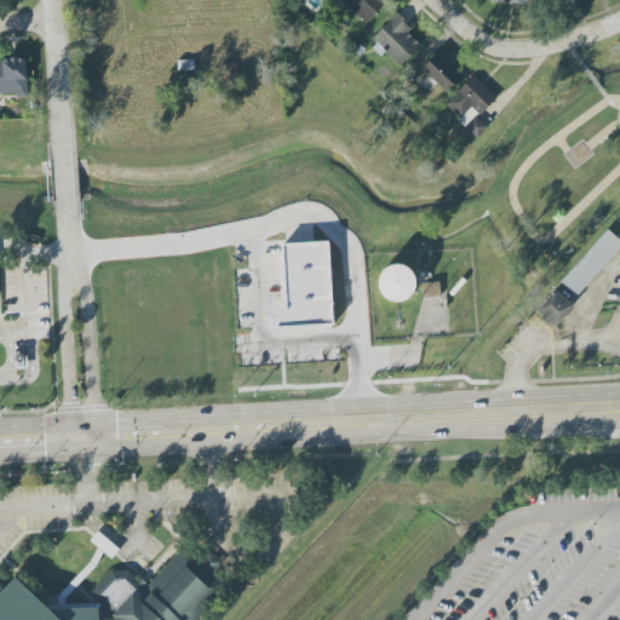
[(339,0),(385,0),(388,1),(366,24),(339,0)]
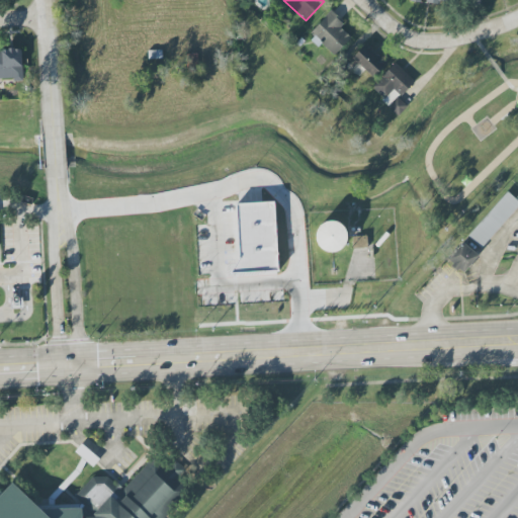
[(333,57),(351,38),(340,26),(343,22),(331,11),(309,33),(333,57)]
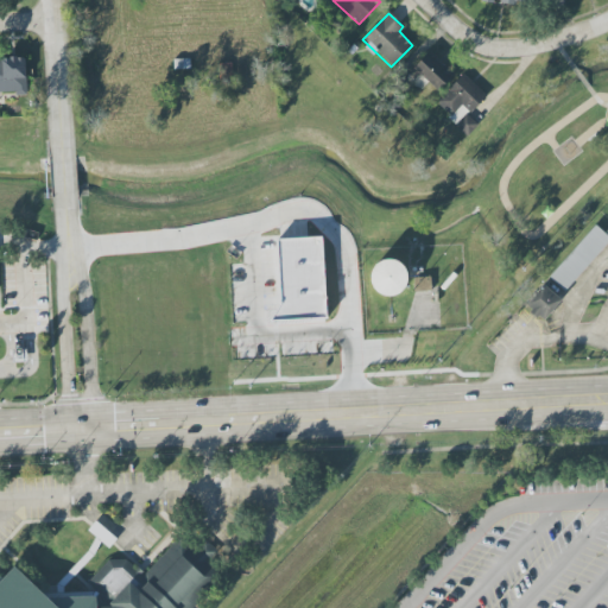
[(428,82),(438,92),(453,76),(429,52),(406,75),(420,89),(428,82)]
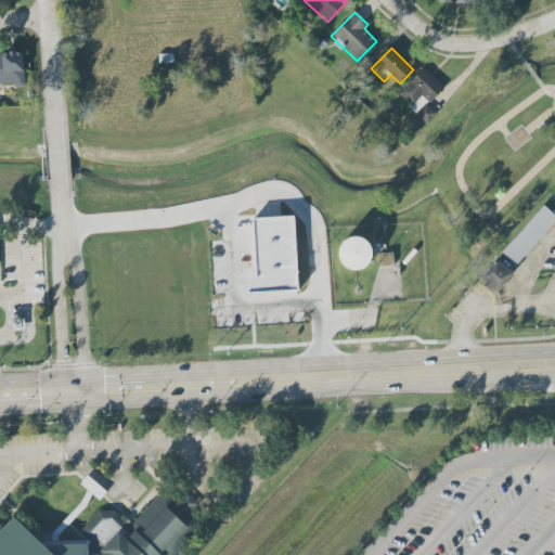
[(23,52),(0,52),(0,84),(14,84),(15,88),(24,87),(23,52)]
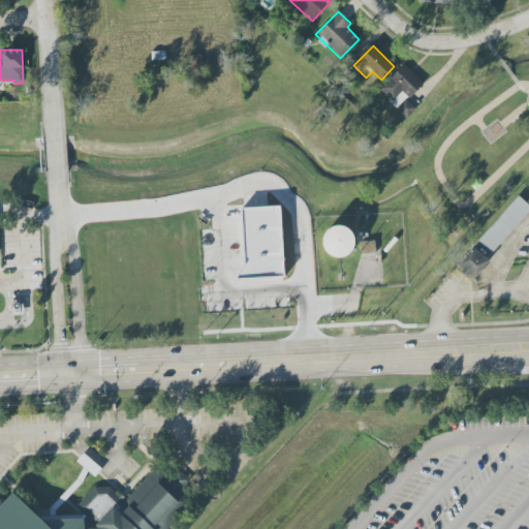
[(378,89),(407,118),(415,109),(407,100),(424,85),(404,64),(378,89)]
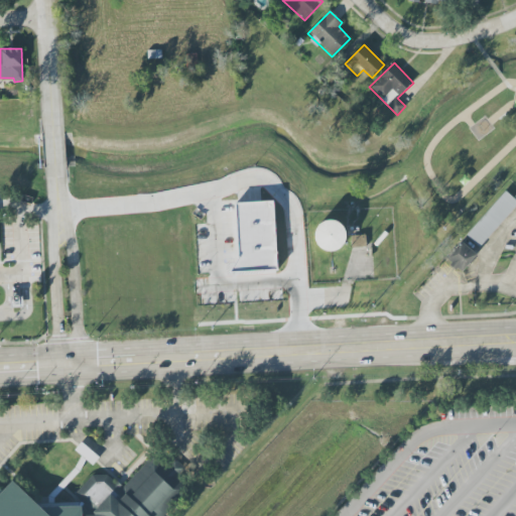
[(515,203),(505,191),(465,236),(479,248),(515,207),(515,203)]
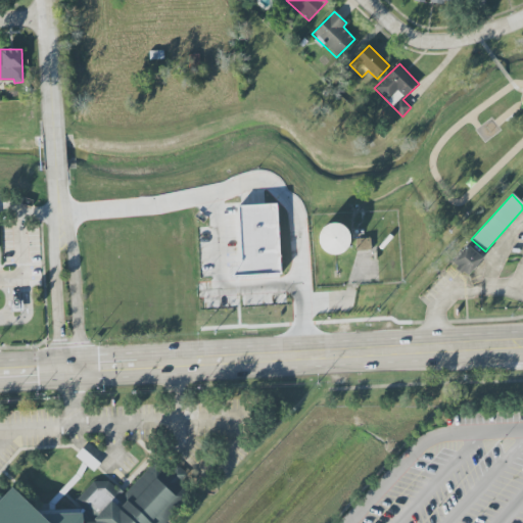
[(233,275),(241,262),(238,205),(276,203),(280,273),(233,275)]
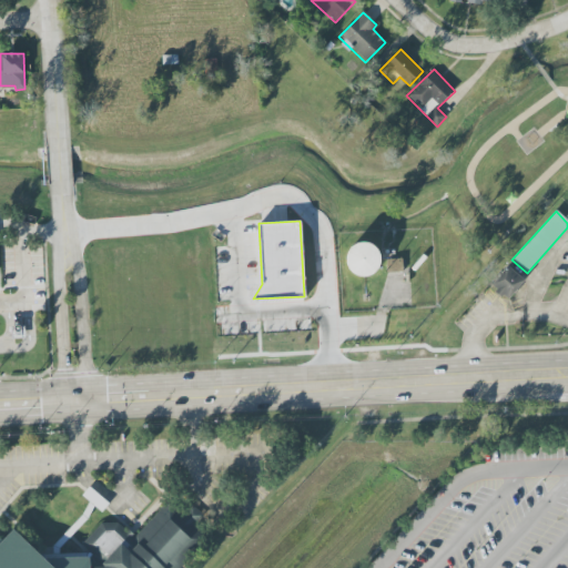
[(351,246),(348,250),(347,253),(346,257),(346,261),(347,264),(348,267),(352,271),(354,273),(357,275),(362,275),(365,275),(368,275),(373,273),(375,271),(377,267),(379,264),(381,261),(379,256),(379,253),(377,250),(375,246),(372,244),(368,243),(365,242),(361,242),(357,243),(354,244),(351,246)]
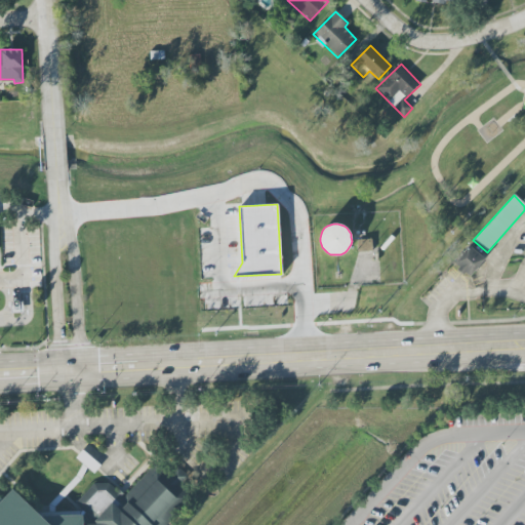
[(357,240),(371,239),(372,251),(358,251),(357,240)]
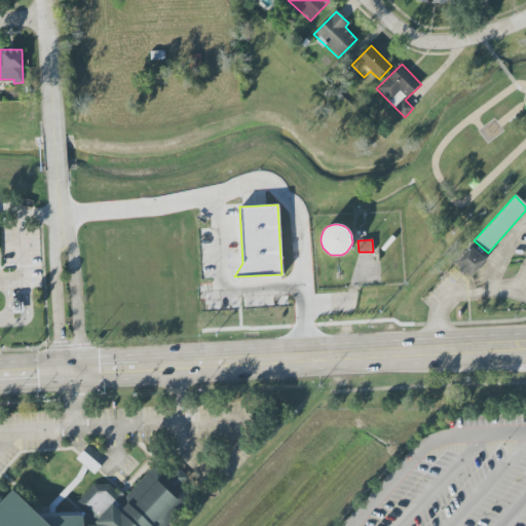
[(0,525),(164,525),(188,481),(181,471),(134,477),(146,484),(136,486),(133,491),(135,500),(103,484),(99,484),(75,501),(81,512),(49,516),(10,495),(0,502),(0,525)]
